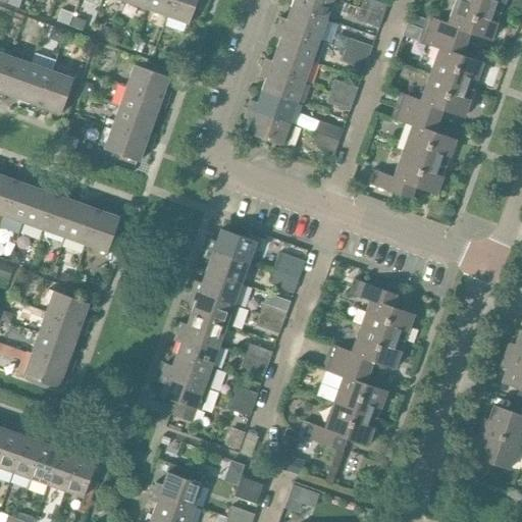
[(19,0),(7,0),(6,4),(18,9),(21,0),(19,0)]
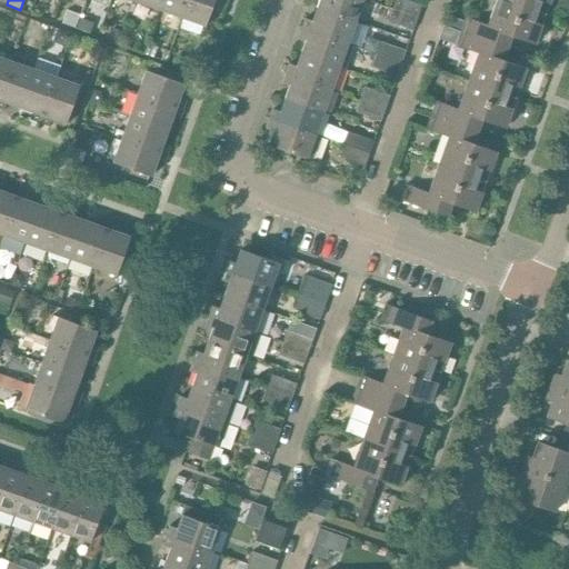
[(159,10),(161,0),(136,0),(136,2),(159,10)]
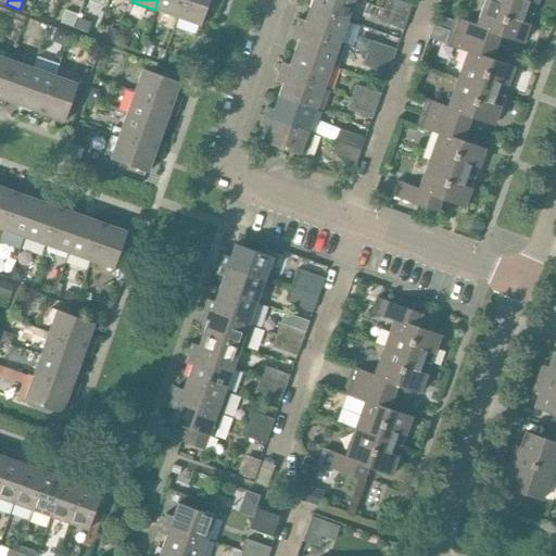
[(178,19),(184,0),(158,0),(155,10),(178,19)]
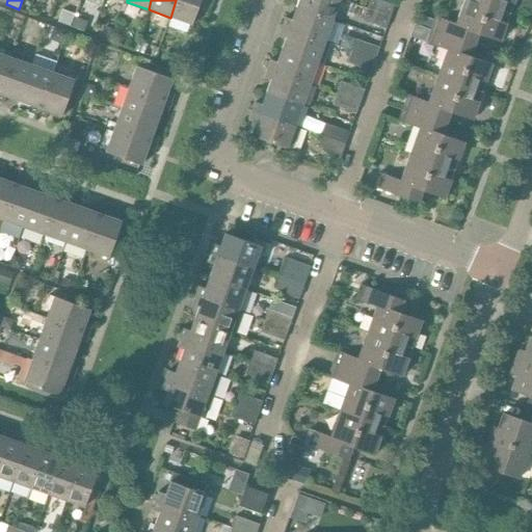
[(176,0),(170,18),(191,25),(200,0),(176,0)]
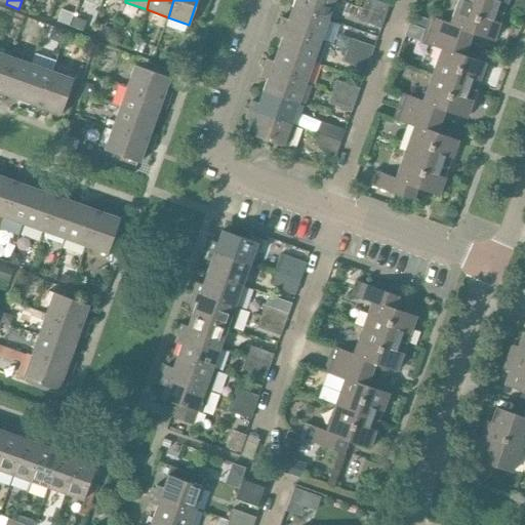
[(293,0),(292,6),(328,19),(335,0),(293,0)]
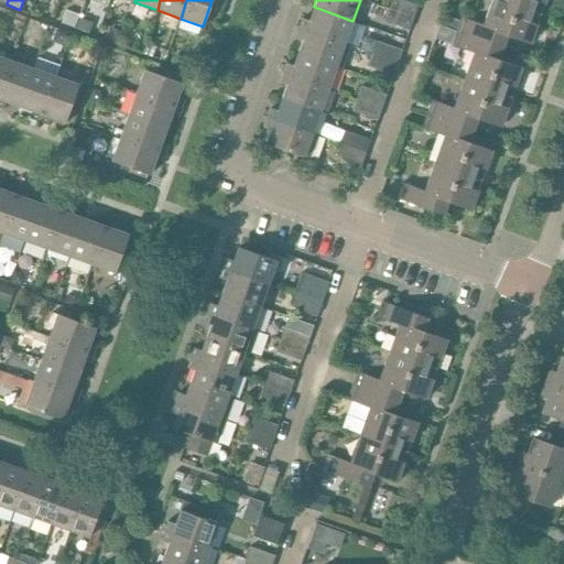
[(391,0),(389,9),(413,17),(418,4),(404,0),(391,0)]
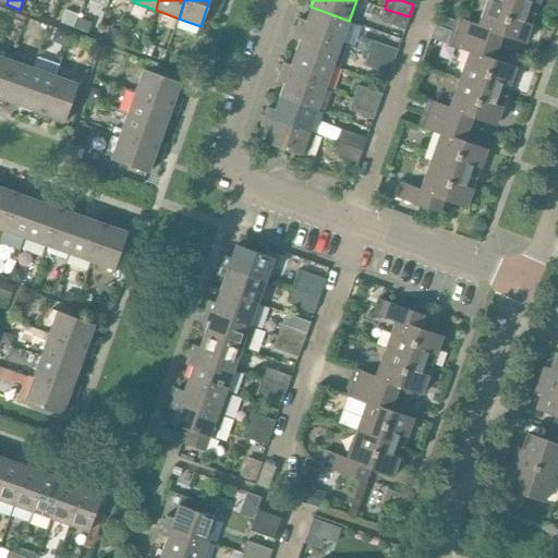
[(456,16),(451,29),(497,46),(501,34),(524,43),(535,13),(497,0),(485,0),(477,24),(456,16)]
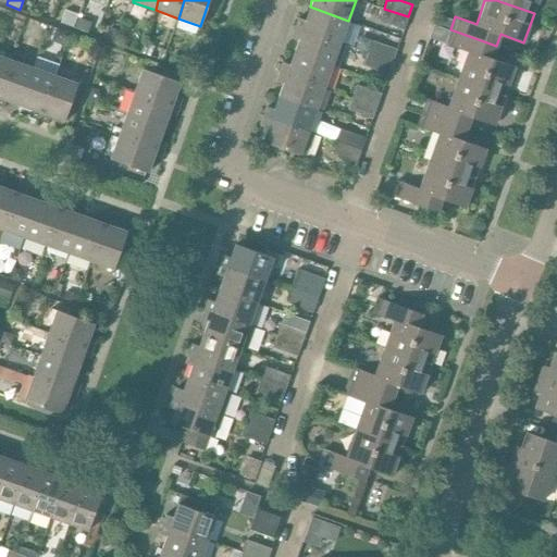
[(496,0),(534,13),(537,0),(496,0)]
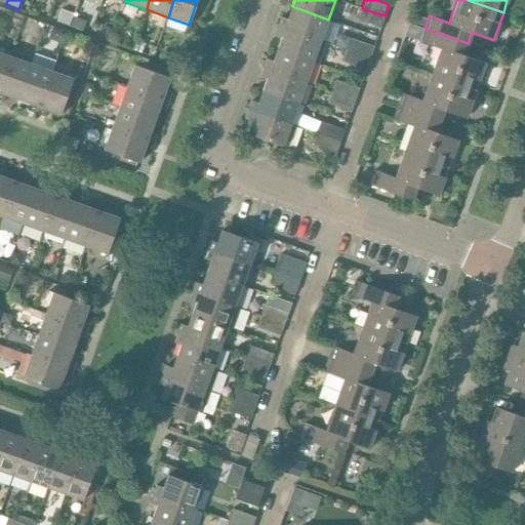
[(280,16),(277,26),(321,41),(328,19),(292,6),(287,18),(280,16)]
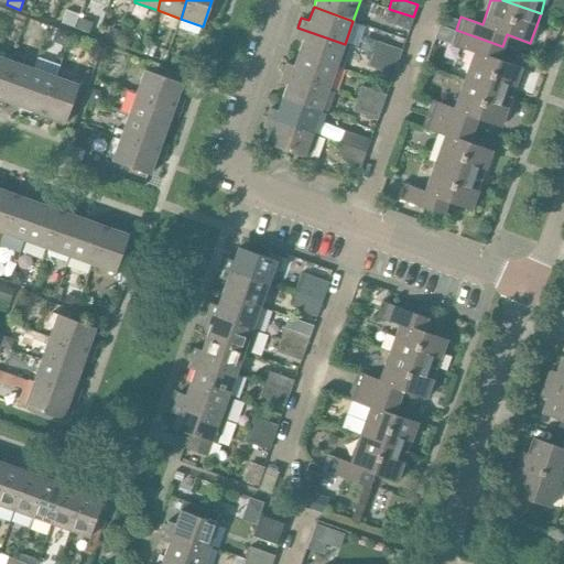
[(409,30),(413,17),(389,9),(383,21),(409,30)]
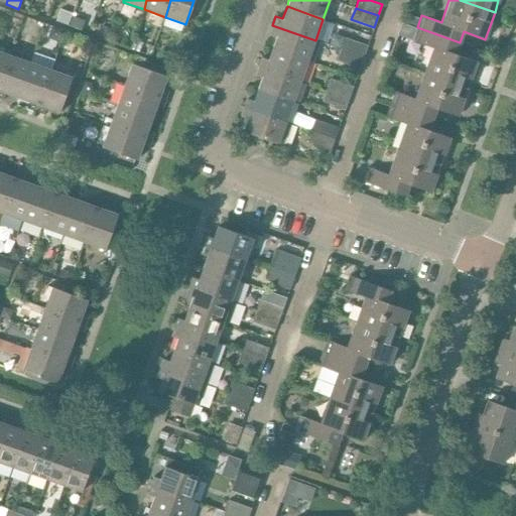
[(59,9),(55,22),(67,26),(72,13),(59,9)]
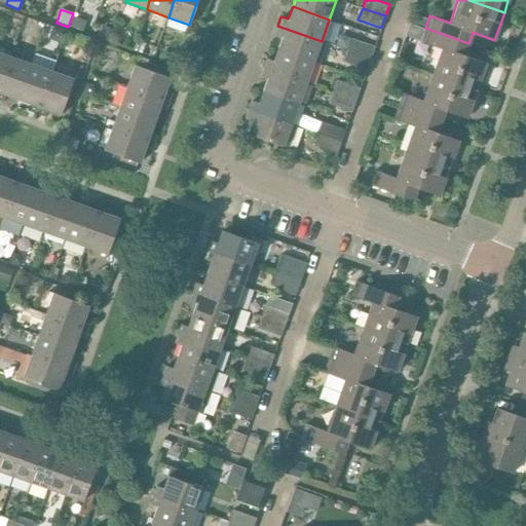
[(74,16),(70,28),(76,30),(83,32),(87,22),(74,16)]
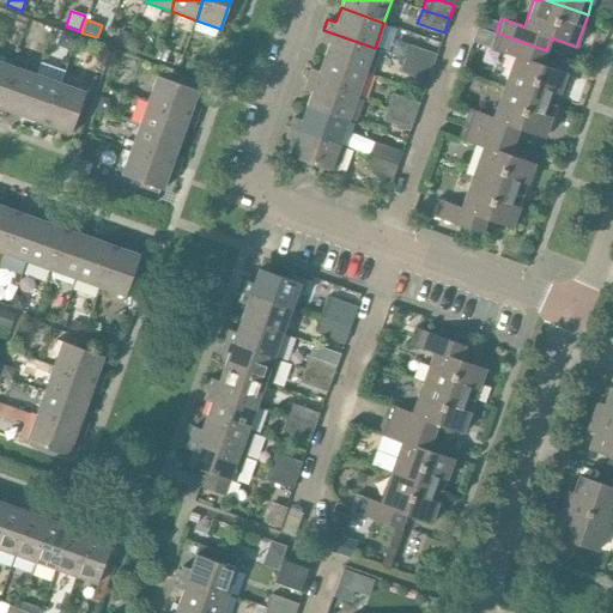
[(61,30),(55,46),(70,50),(76,36),(61,30)]
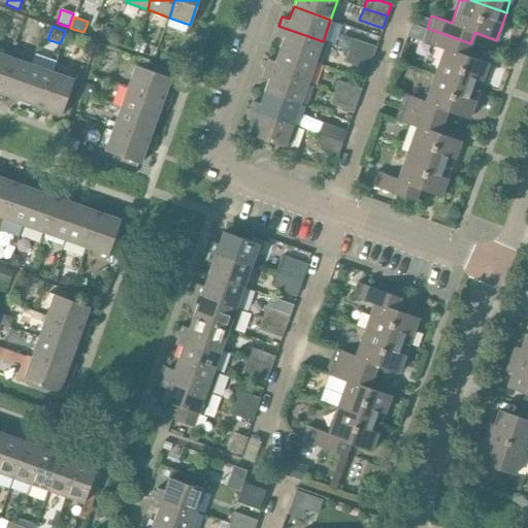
[(97,37),(111,42),(116,31),(101,26),(97,37)]
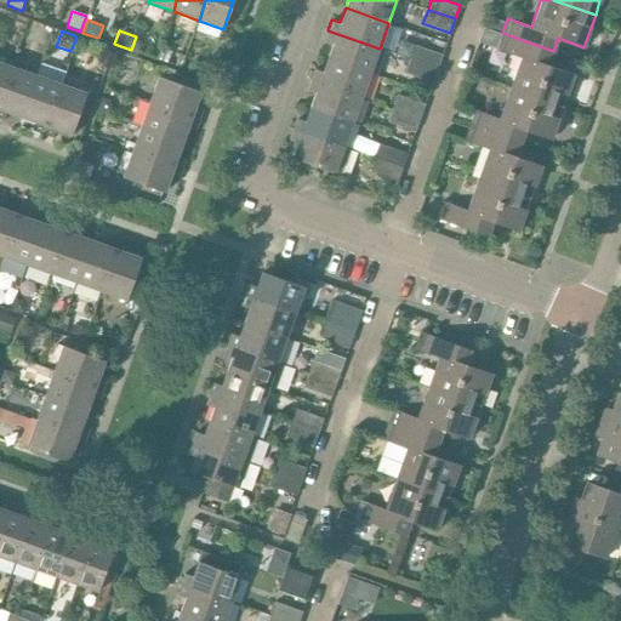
[(328,30),(324,41),(332,45),(328,57),(371,73),(371,74),(376,75),(376,74),(386,50),(380,49),(328,30)]
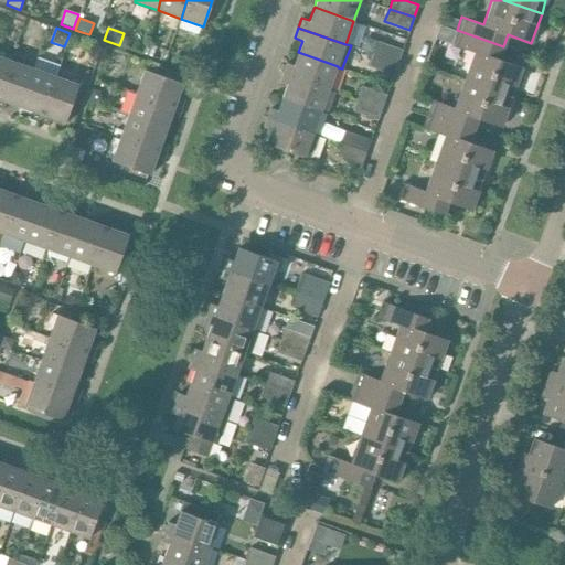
[(457,30),(451,44),(473,53),(464,80),(512,96),(522,67),(499,60),(503,46),(457,30)]
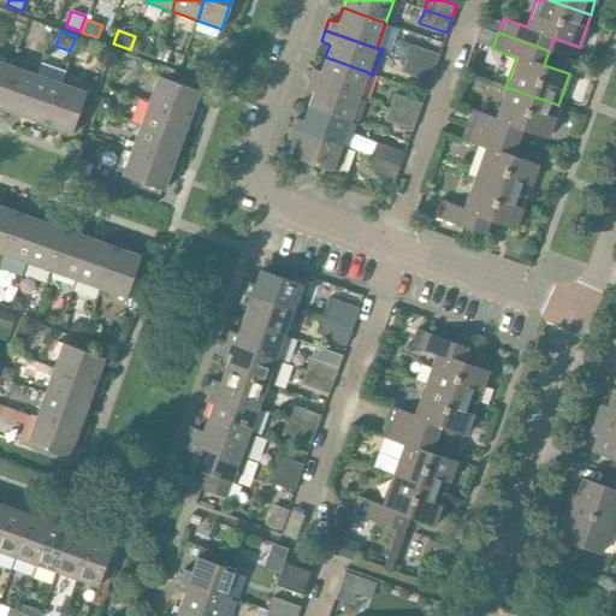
[(407,59),(434,69),(439,54),(412,45),(407,59)]
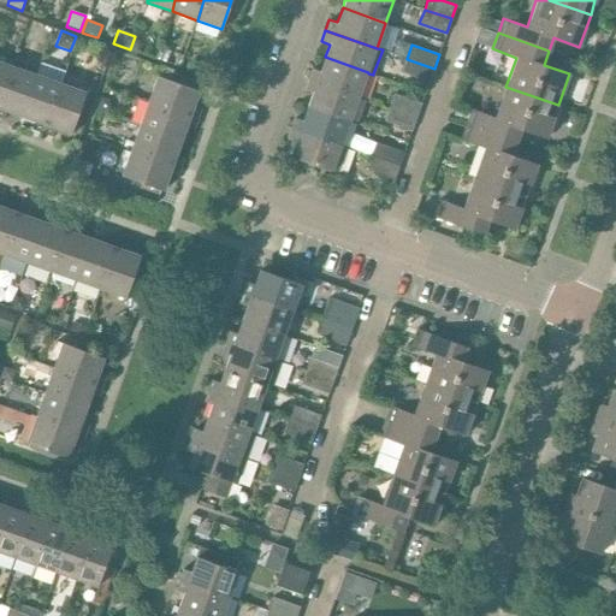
[(312,69),(308,78),(360,96),(368,73),(368,72),(325,57),(320,71),(312,69)]
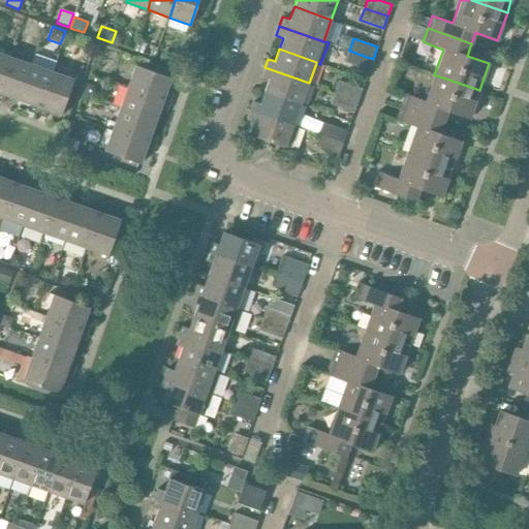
[(369,70),(373,59),(349,51),(345,62),(369,70)]
